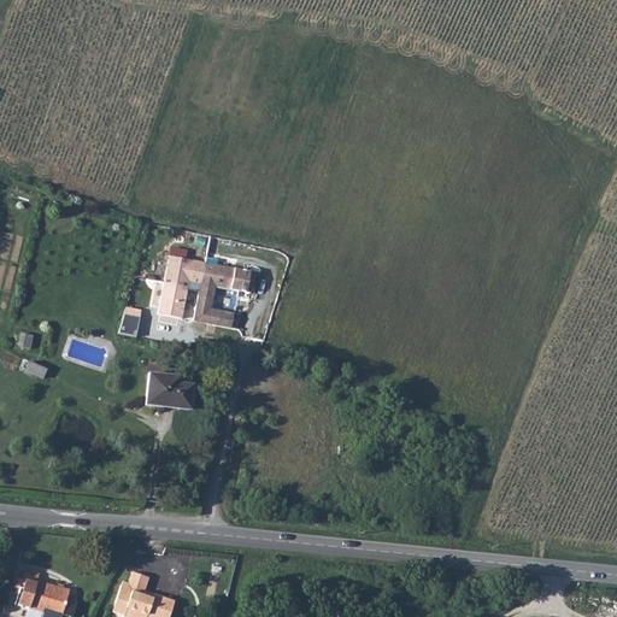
[(172,256),(160,315),(183,318),(191,281),(203,283),(195,321),(234,328),(236,313),(213,309),(218,286),(253,293),(257,272),(172,256)]
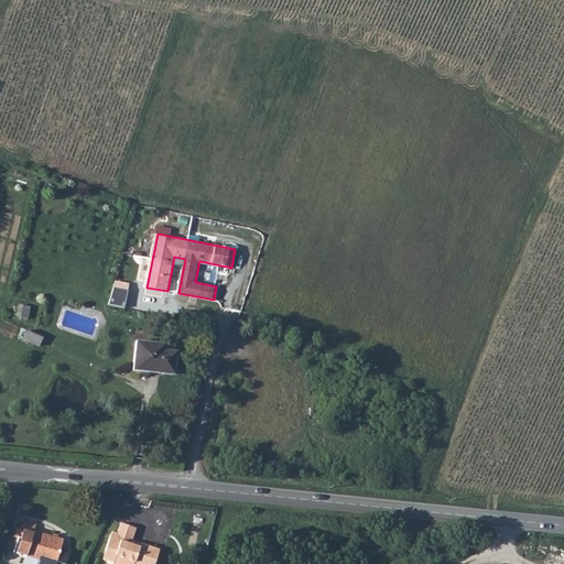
[(132,285),(118,282),(114,295),(129,299),(132,285)]
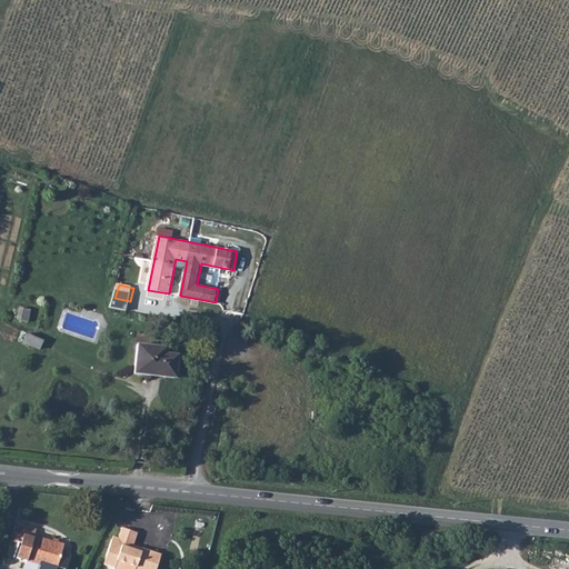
[(19,307),(17,319),(23,321),(26,309),(19,307)]
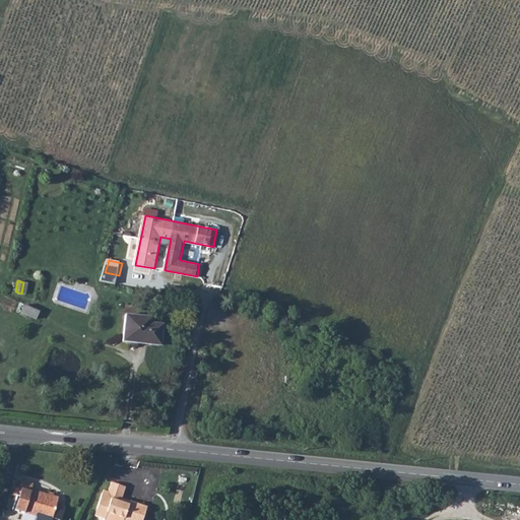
[(0,293),(0,302),(7,305),(10,299),(0,293)]
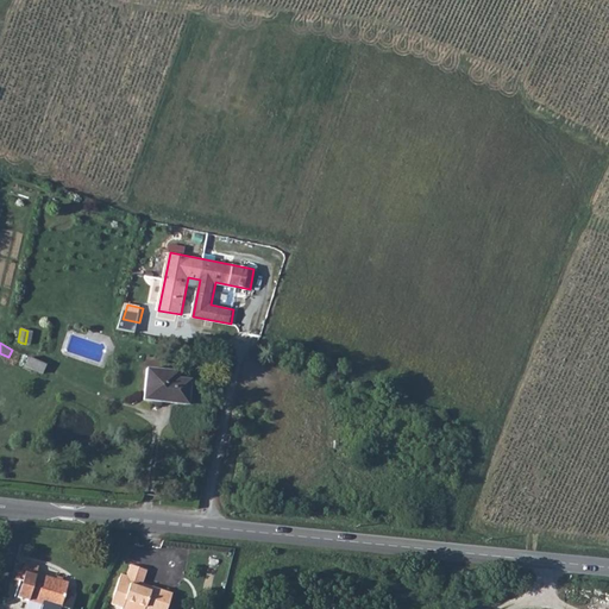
[(12,350),(8,357),(24,364),(27,357),(12,350)]
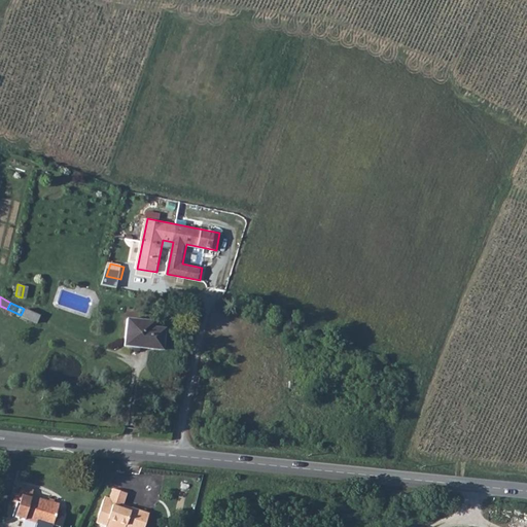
[(23,317),(38,323),(41,315),(26,309),(23,317)]
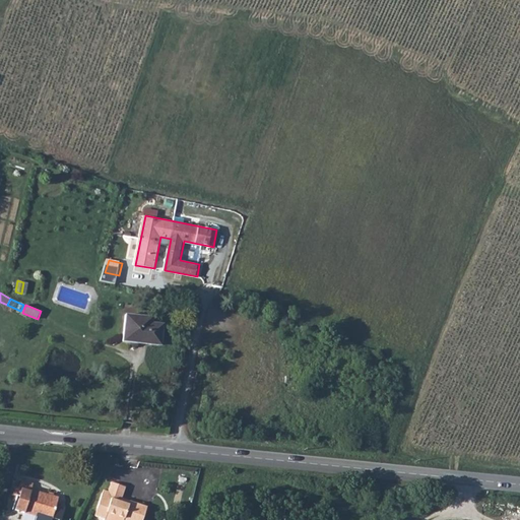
[(125,315),(123,341),(161,345),(164,324),(151,323),(152,318),(125,315)]
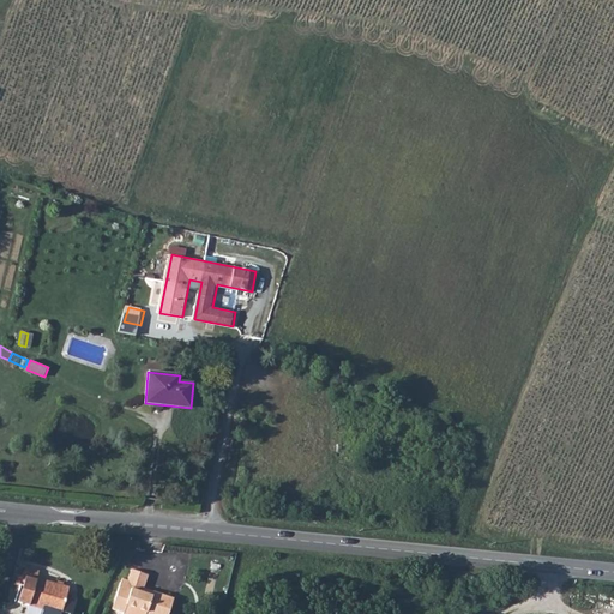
[(24,566),(20,575),(36,579),(38,570),(24,566)]
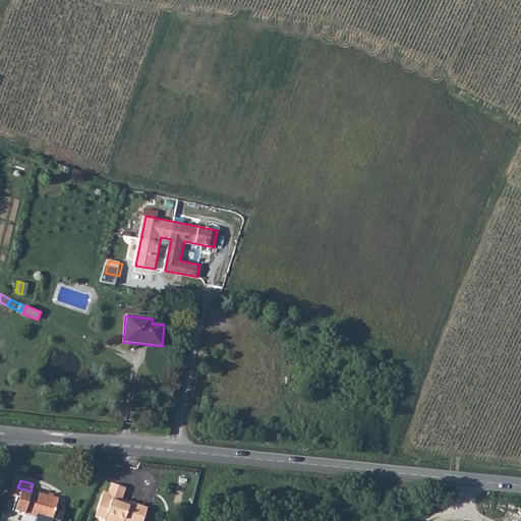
[(31,491),(17,487),(14,486),(11,494),(18,497),(14,511),(50,520),(53,516),(57,517),(60,514),(60,509),(55,506),(57,497),(41,491),(40,495),(31,491)]
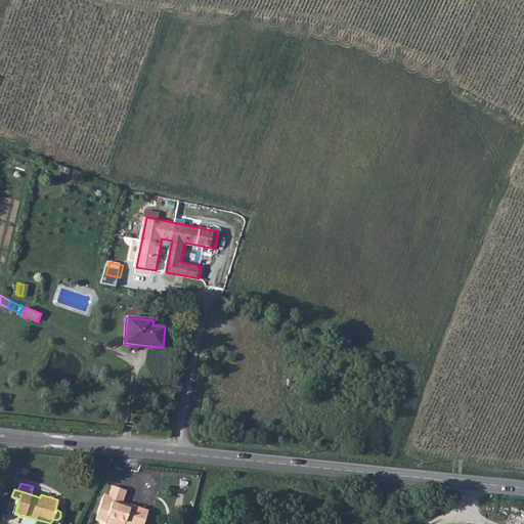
[(105,496),(97,521),(105,523),(106,523),(108,519),(123,523),(144,523),(149,512),(132,507),(131,510),(122,507),(127,493),(114,489),(111,497),(105,496)]
